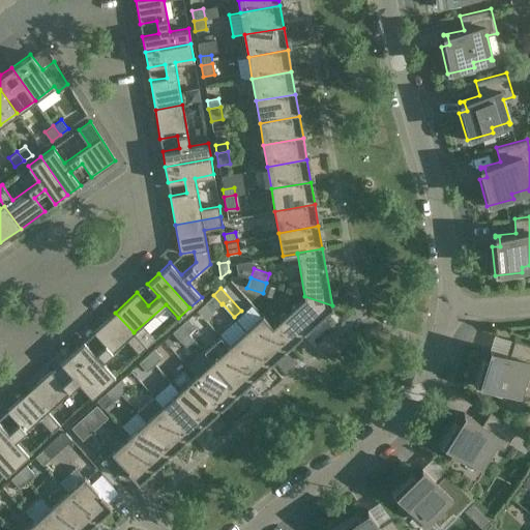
[(213,311),(222,304),(213,295),(205,301),(213,311)]
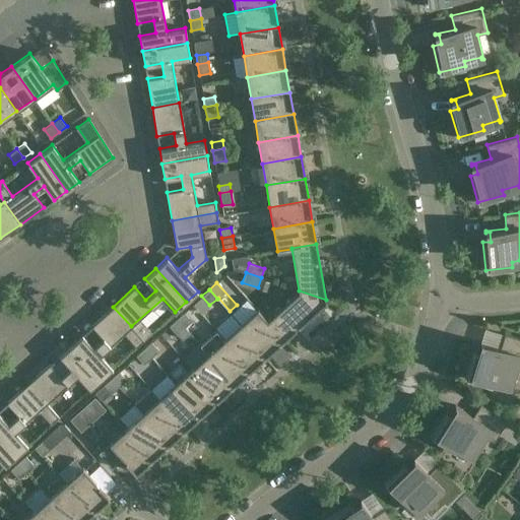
[(326,300),(299,290),(267,319),(266,320),(283,338),(326,300)]
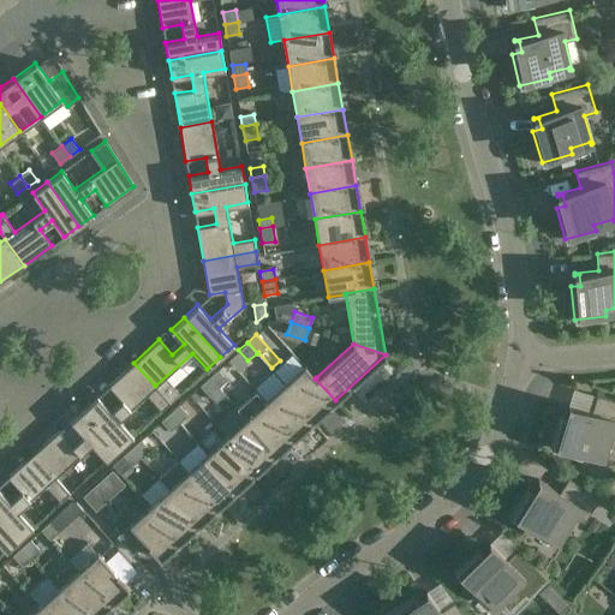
[(97,395),(84,407),(120,448),(133,436),(119,419),(147,394),(161,411),(171,402),(155,386),(133,363),(108,386),(121,400),(111,410),(97,395)]
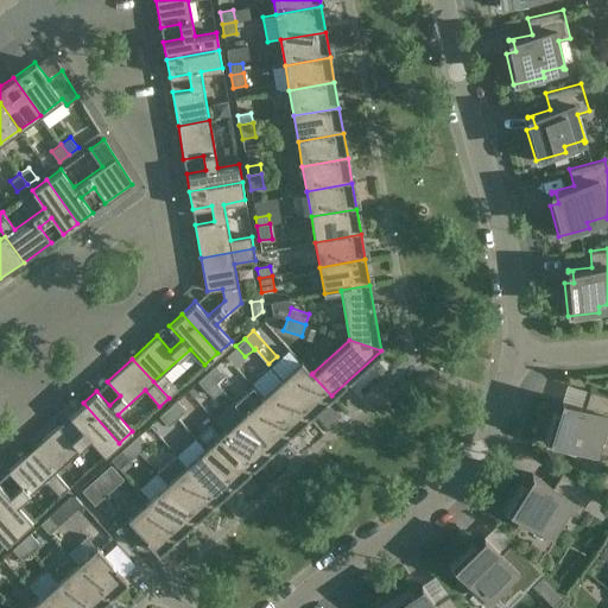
[(282,379),(312,413),(331,396),(311,374),(312,373),(302,361),(282,379)]
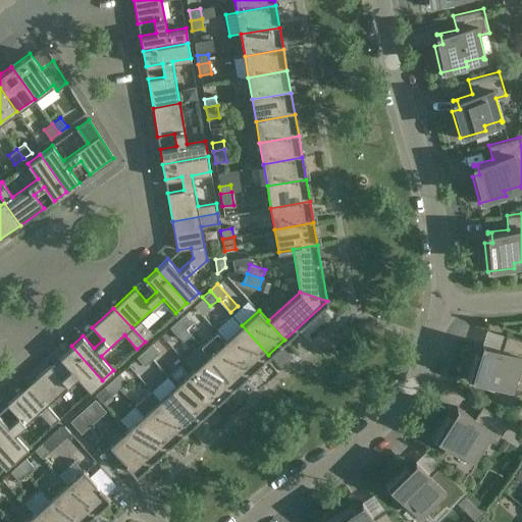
[(185,313),(177,320),(186,329),(193,322),(185,313)]
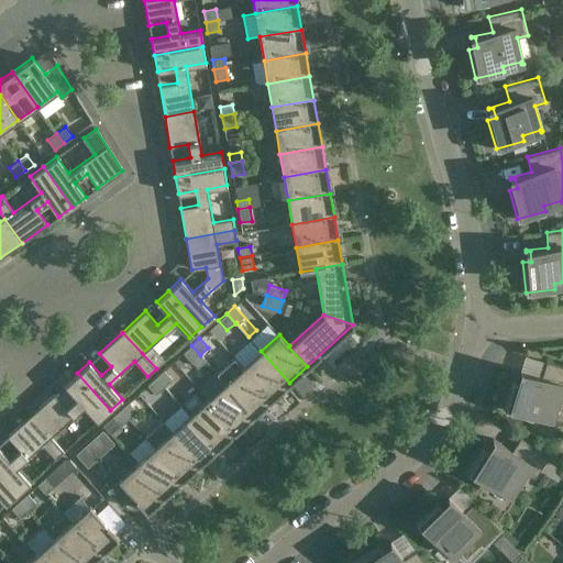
[(206,361),(200,355),(191,345),(184,352),(192,362),(198,367),(206,361)]
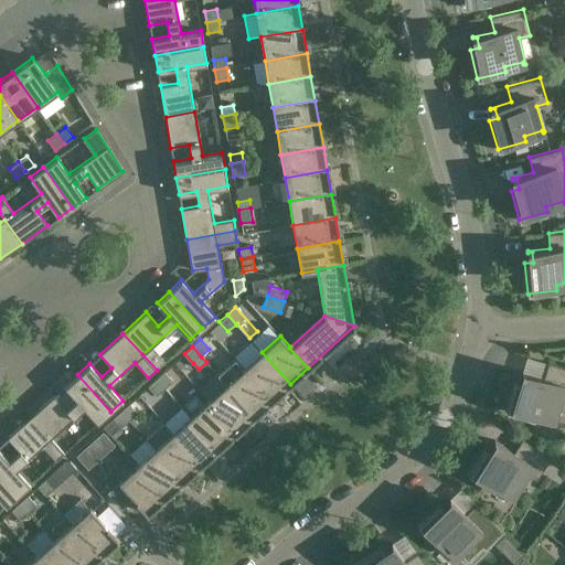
[(262,352),(244,369),(273,400),(290,384),(262,352)]
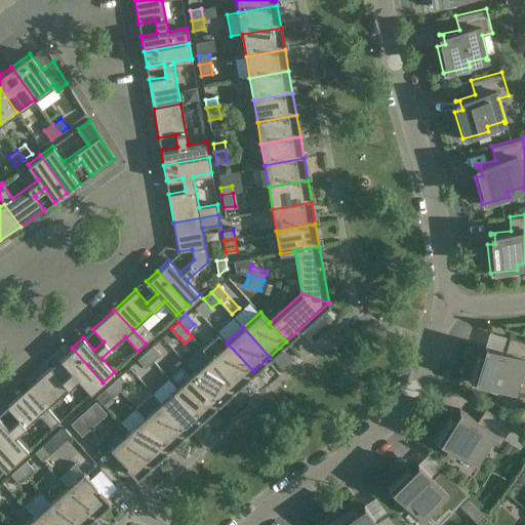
[(237,387),(253,371),(227,342),(226,342),(218,334),(202,348),(210,357),(237,387)]
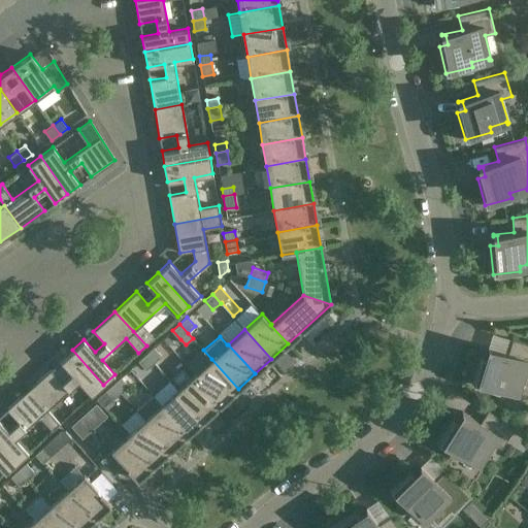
[(527,343),(513,338),(508,353),(488,347),(488,348),(491,349),(489,358),(481,356),(472,383),(499,391),(500,386),(518,391),(517,393),(519,393),(519,392),(527,394),(527,343)]
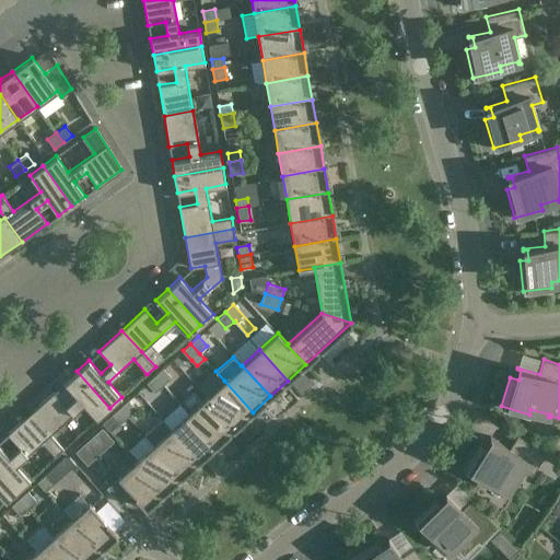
[(155,375),(163,384),(171,377),(163,368),(155,375)]
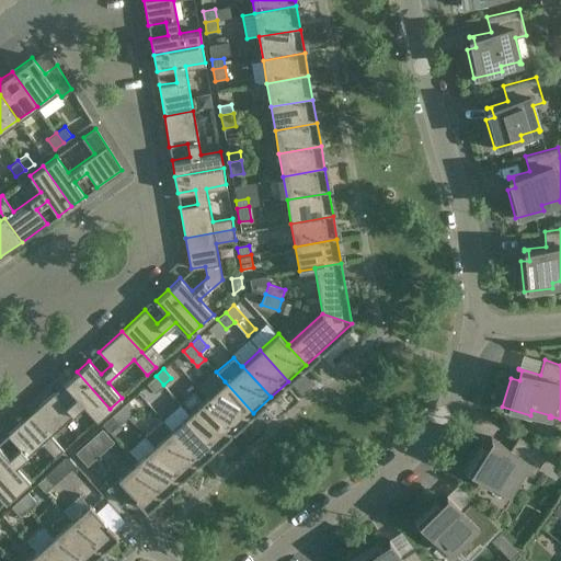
[(110,409),(77,371),(64,384),(76,397),(66,405),(54,392),(31,413),(50,435),(83,404),(96,420),(110,409)]
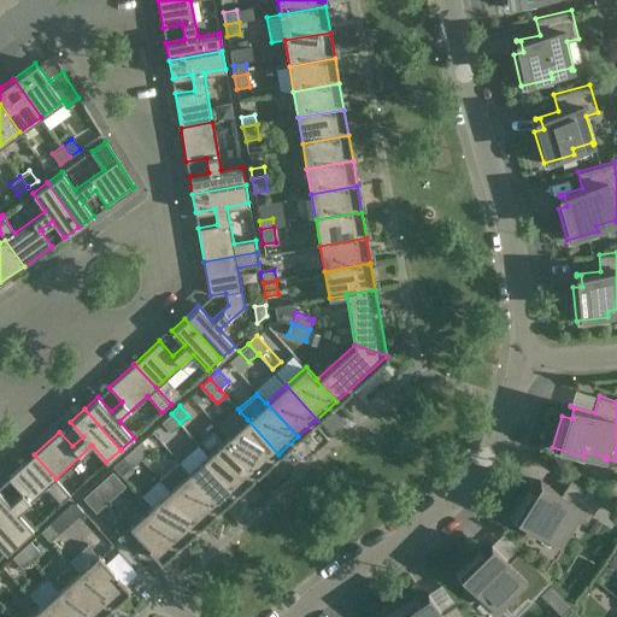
[(170,432),(180,423),(171,413),(162,422),(170,432)]
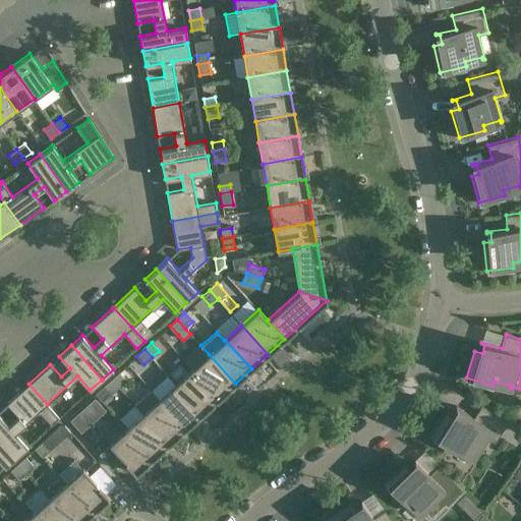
[(209,354),(191,369),(219,398),(235,384),(209,354)]
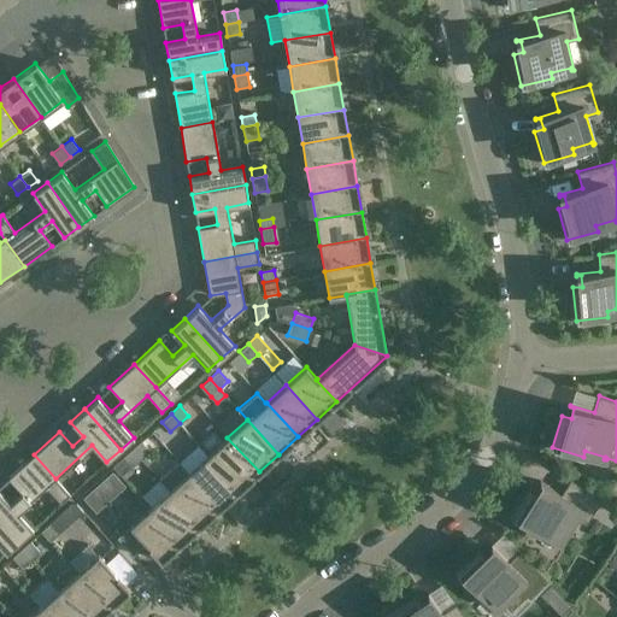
[(259,471),(227,438),(207,454),(240,489),(259,471)]
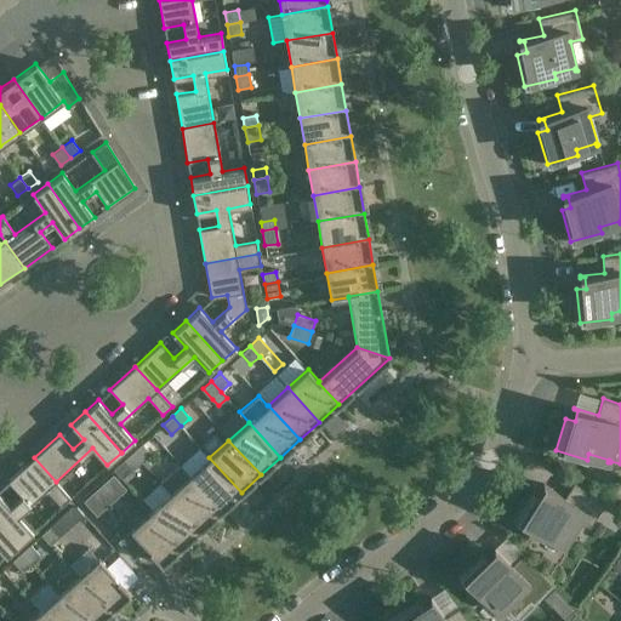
[(134,451),(142,461),(151,454),(142,443),(134,451)]
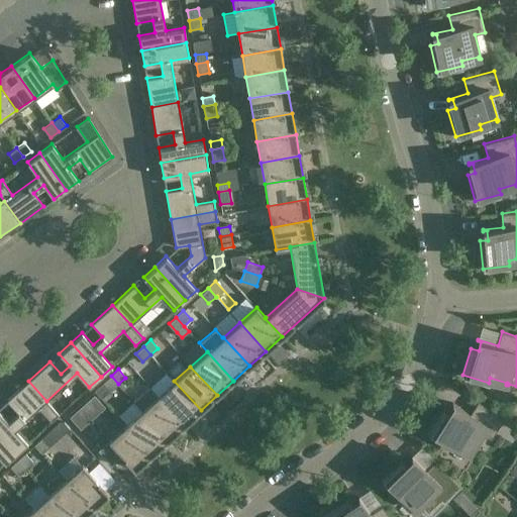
[(110,391),(118,384),(111,376),(103,383),(110,391)]
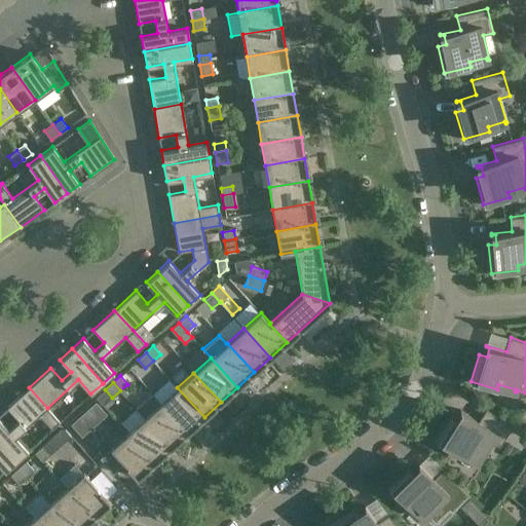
[(0,418),(0,442),(16,461),(28,450),(15,437),(39,415),(51,429),(60,422),(47,408),(29,387),(7,407),(19,420),(8,428),(0,418)]
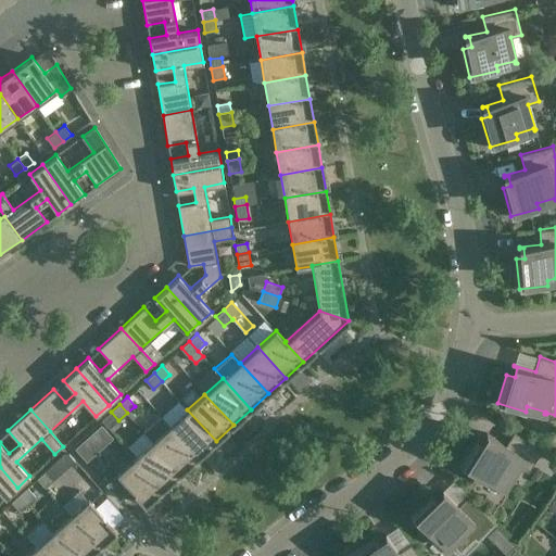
[(216,441),(187,409),(169,426),(198,456),(216,441)]
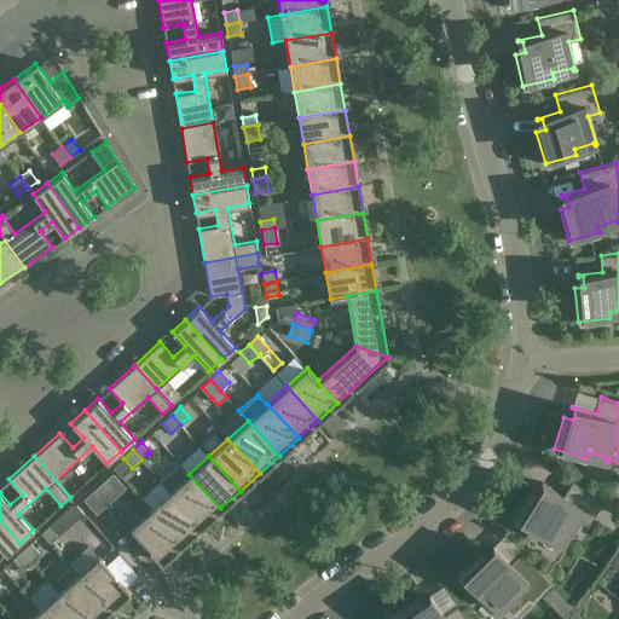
[(201,526),(220,508),(189,474),(179,463),(160,480),(171,491),(169,491),(201,526)]
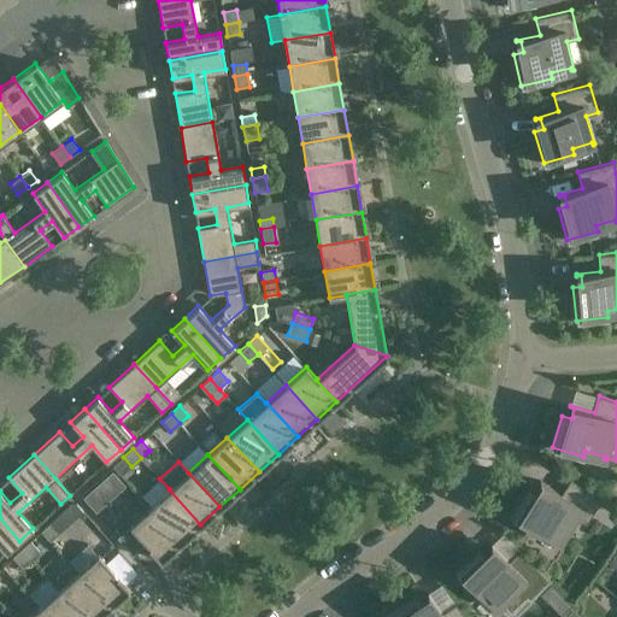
[(601,499),(570,480),(560,494),(540,481),(540,482),(544,485),(538,494),(529,489),(512,517),(539,534),(542,529),(559,540),(558,541),(560,542),(576,517),(586,524),(601,499)]
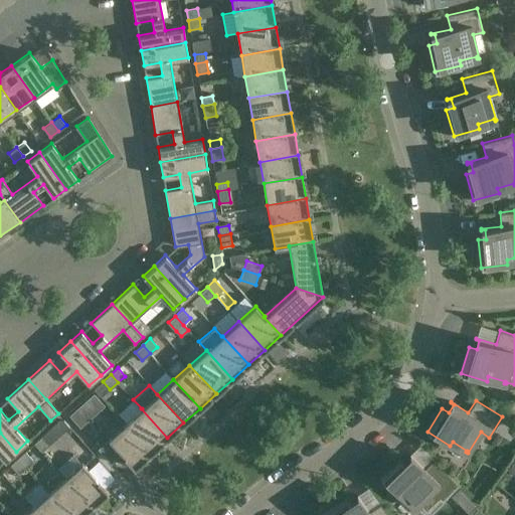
[(151,453),(167,438),(141,408),(125,423),(151,453)]
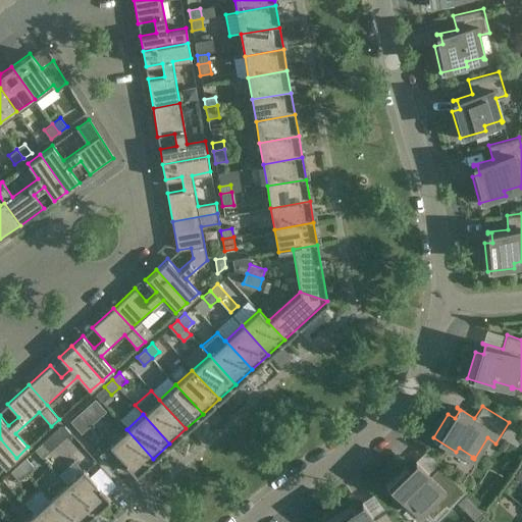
[(109,445),(99,454),(113,469),(123,460),(136,474),(153,459),(126,429),(109,445)]
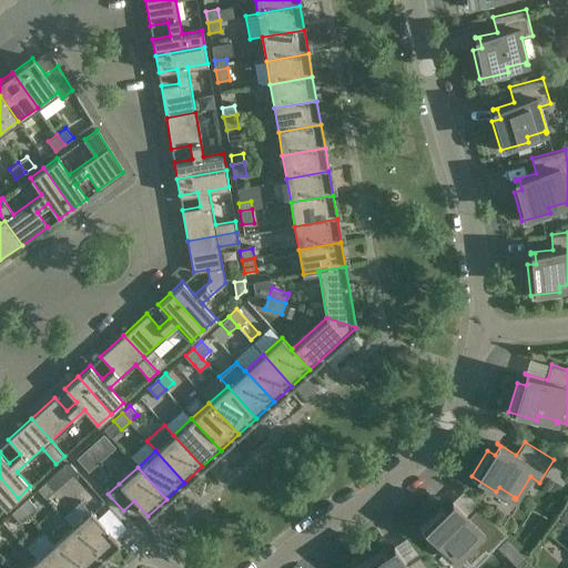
[(18,498),(0,477),(0,503),(6,509),(18,498)]
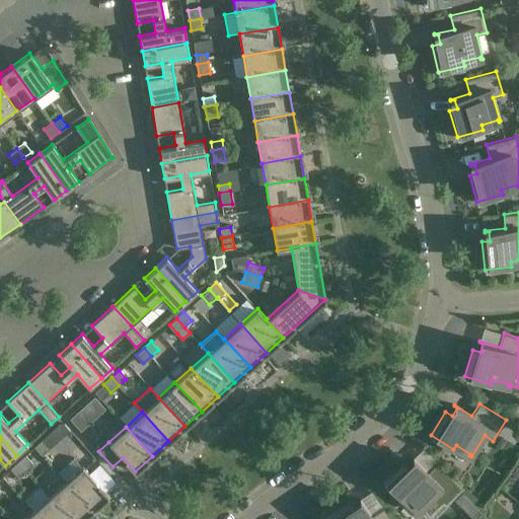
[(50,448),(42,440),(34,447),(42,455),(50,448)]
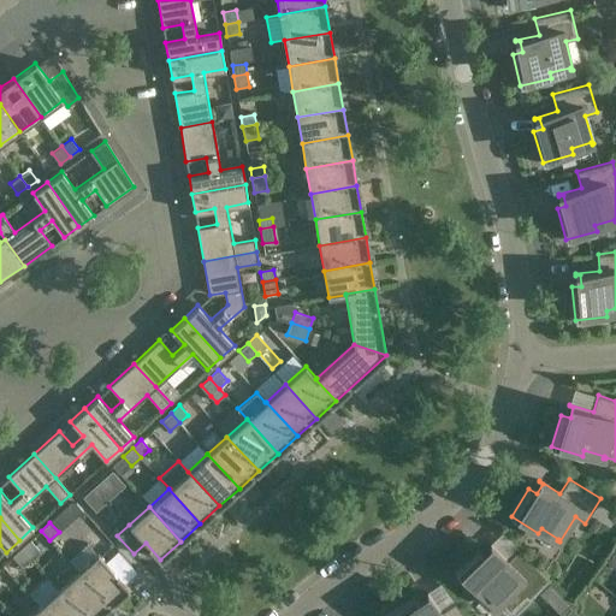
[(22,548),(30,557),(40,550),(30,539),(22,548)]
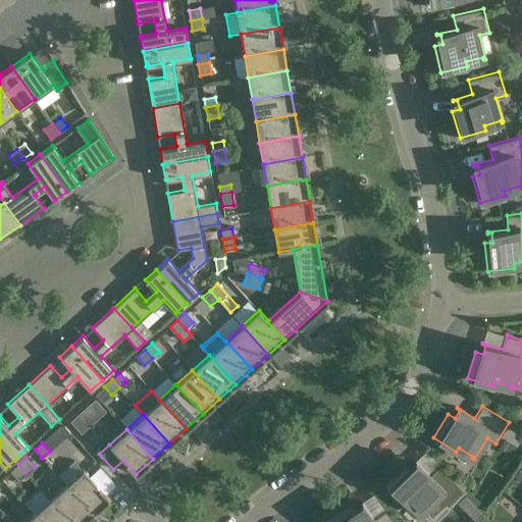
[(57,475),(65,484),(92,514),(109,498),(83,468),(82,469),(73,460),(57,475)]
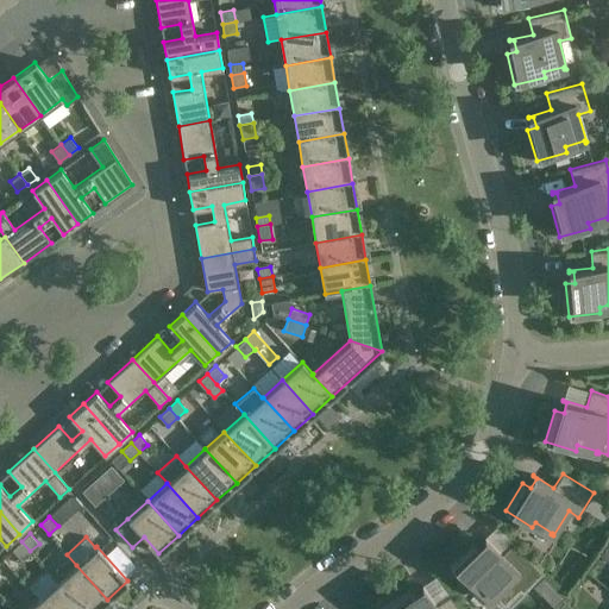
[(472,542),(450,565),(471,588),(476,583),(490,598),(489,600),(490,601),(496,595),(504,603),(519,589),(523,592),(544,572),(514,542),(502,554),(485,537),(484,538),(487,541),(479,548),(472,542)]
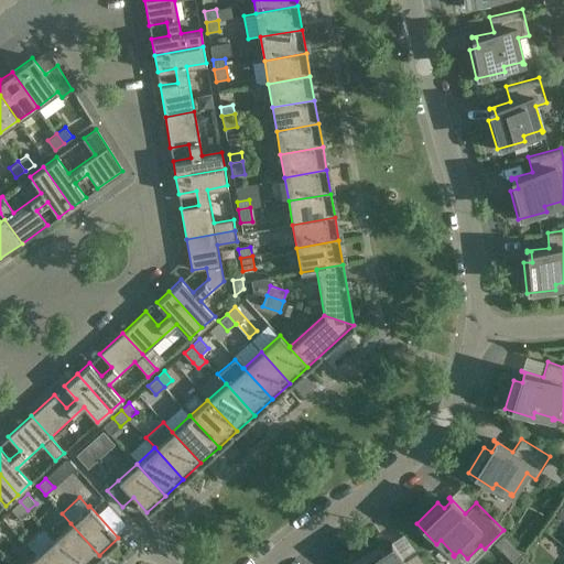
[(28,510),(20,501),(11,509),(20,518),(28,510)]
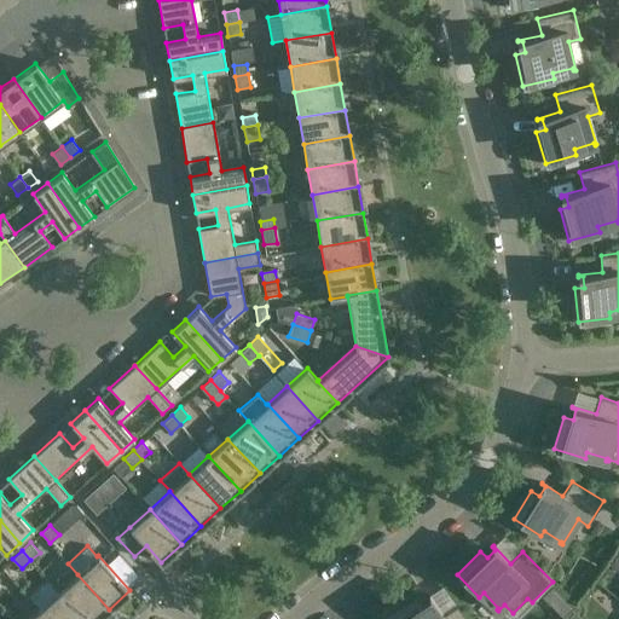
[(98,618),(109,609),(77,574),(58,591),(82,618),(98,618)]
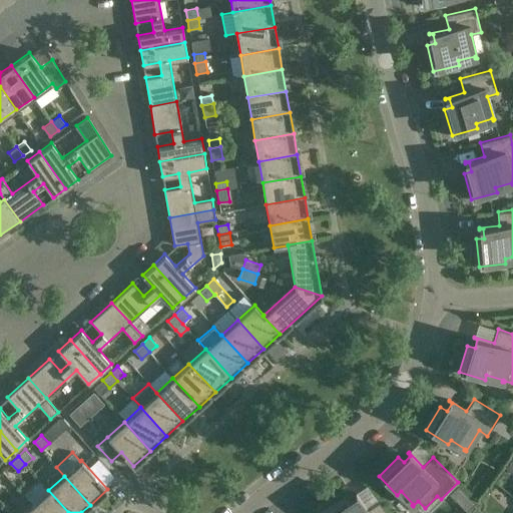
[(68,512),(48,490),(32,505),(39,512),(68,512)]
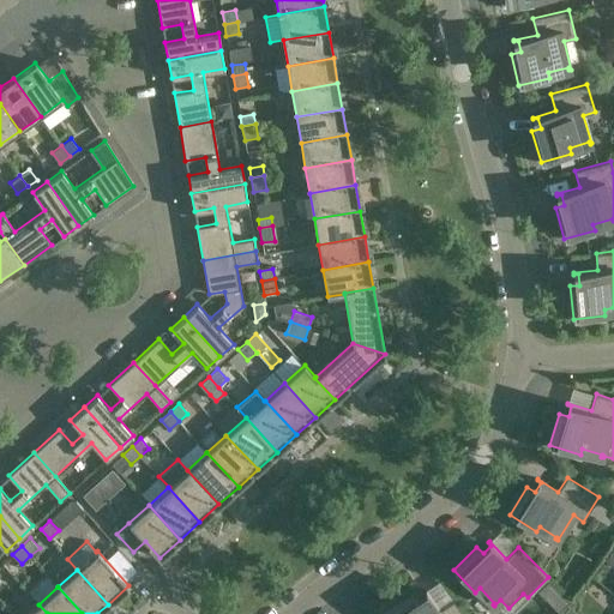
[(440,611),(426,590),(425,591),(427,595),(417,601),(413,594),(385,612),(386,613),(462,613),(453,601),(440,611)]
